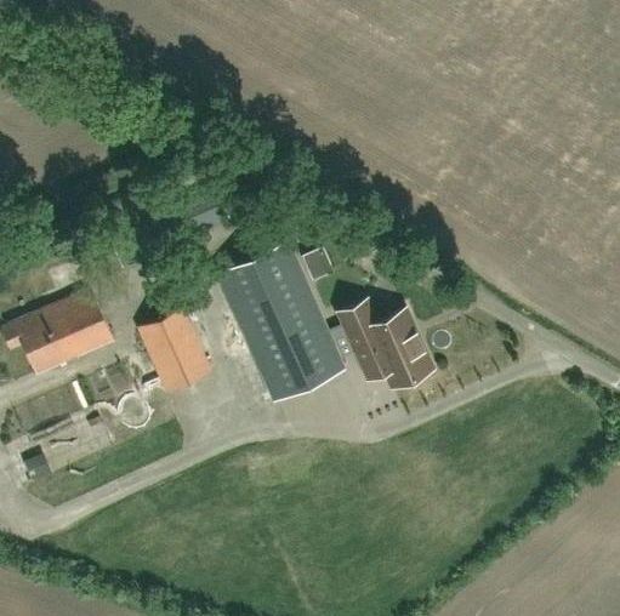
[(211,178),(103,226),(119,261),(227,214),(211,178)]
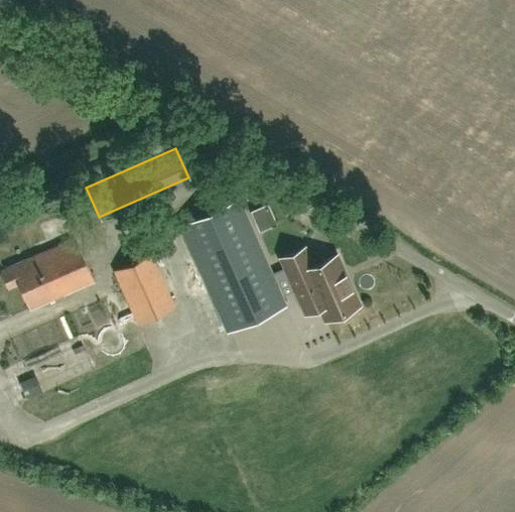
[(238,203),(180,228),(228,335),(285,308),(238,203)]
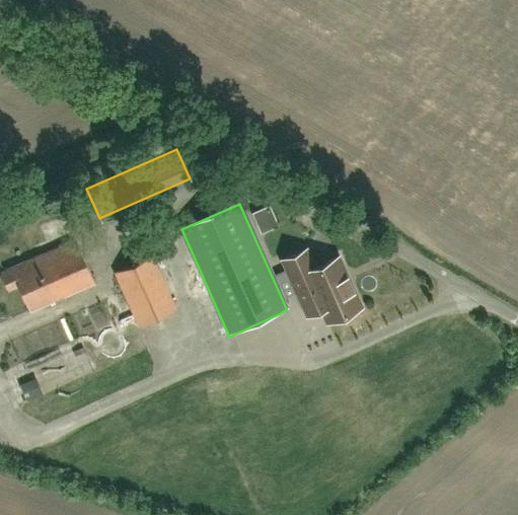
[(274,211),(256,216),(262,231),(279,226),(274,211)]
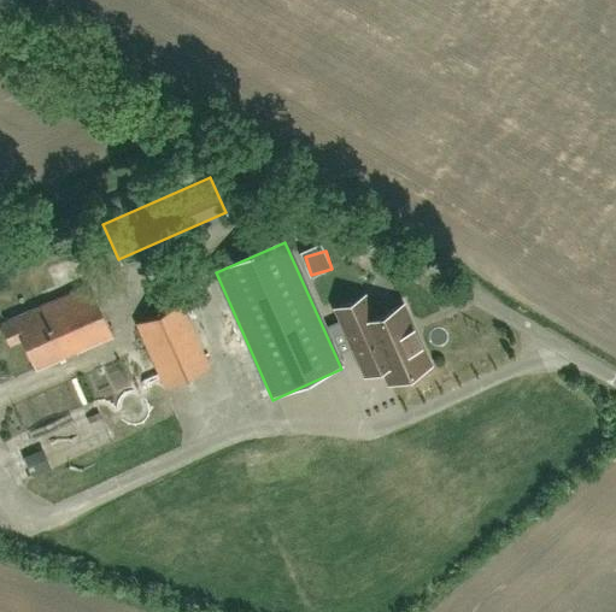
[(36,372),(111,340),(89,288),(0,327),(10,347),(23,341),(36,372)]
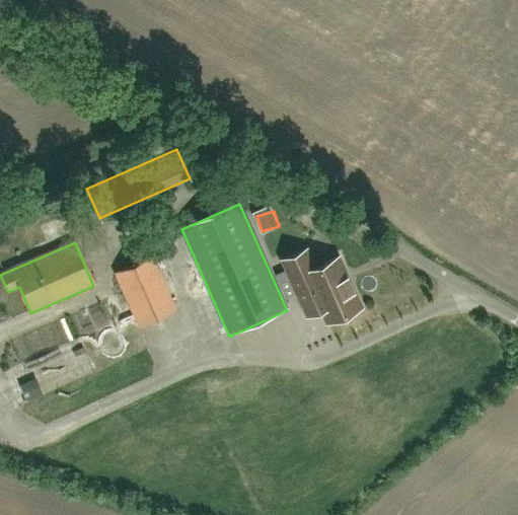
[(361,309),(342,270),(338,260),(313,271),(305,252),(282,264),(307,319),(321,312),(327,325),(361,309)]
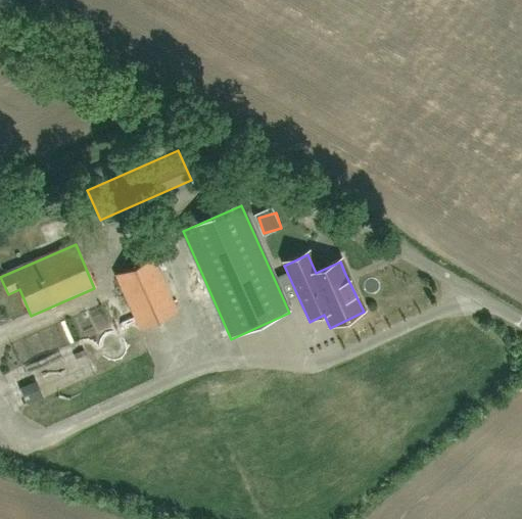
[(138,330),(177,314),(153,261),(115,278),(138,330)]
